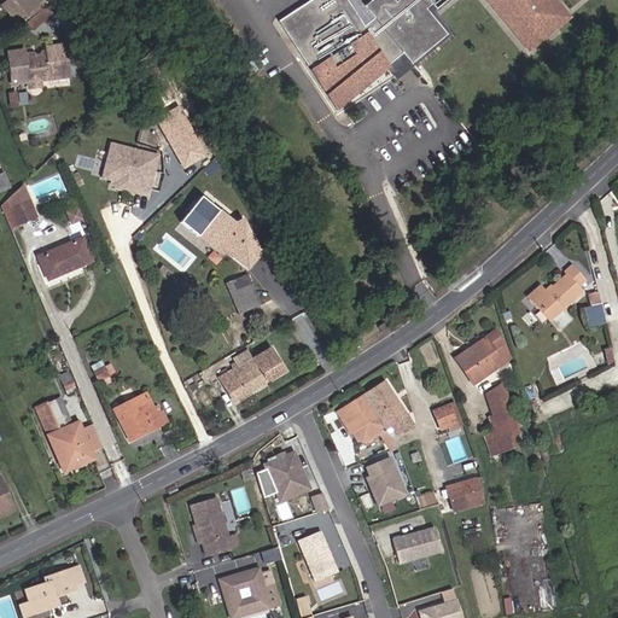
[(25,16),(11,0),(6,0),(0,5),(16,24),(25,16)]
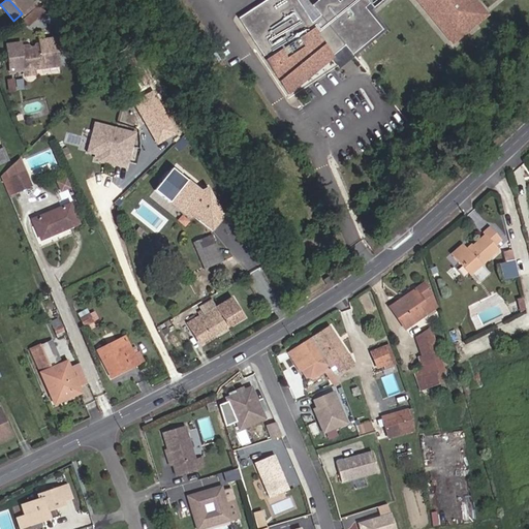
[(9,0),(22,13),(24,17),(40,3),(37,0),(9,0)]
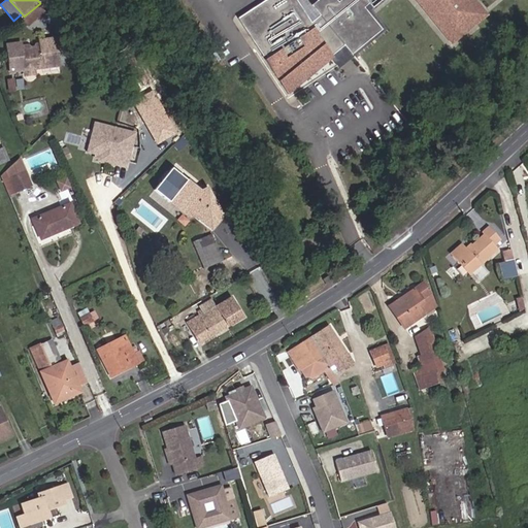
[(272,9),(269,4),(275,0),(266,0),(238,19),(240,23),(257,12),(260,18),(272,9)]
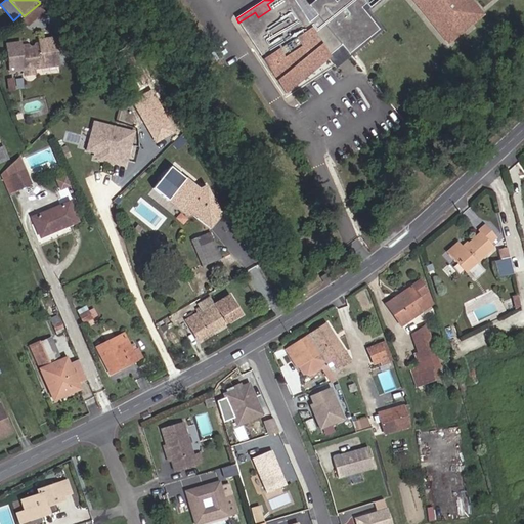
[(309,23),(294,0),(273,0),(267,4),(270,9),(258,17),(255,12),(238,23),(261,56),(264,55),(265,57),(263,58),(275,78),(278,75),(280,78),(277,81),(286,94),(331,57),(332,56),(330,55),(342,45),(349,54),(380,30),(361,8),(366,4),(369,8),(379,0),(413,0),(448,43),(468,27),(464,22),(477,10),(469,0),(338,0),(336,2),(334,0),(315,0),(309,6),(317,15),(309,23)]
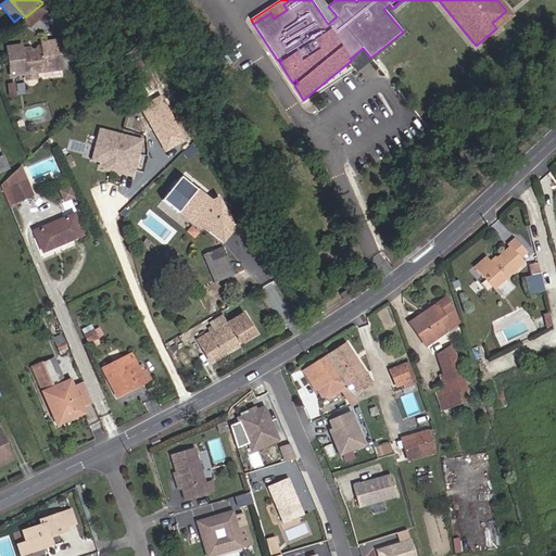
[(496,28),(510,16),(506,11),(492,23),(496,28)]
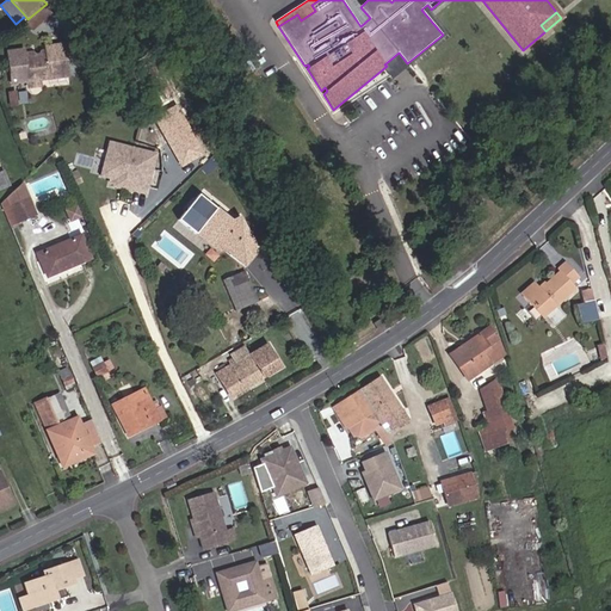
[(407,63),(399,53),(384,65),(387,66),(386,67),(393,75),(407,63)]
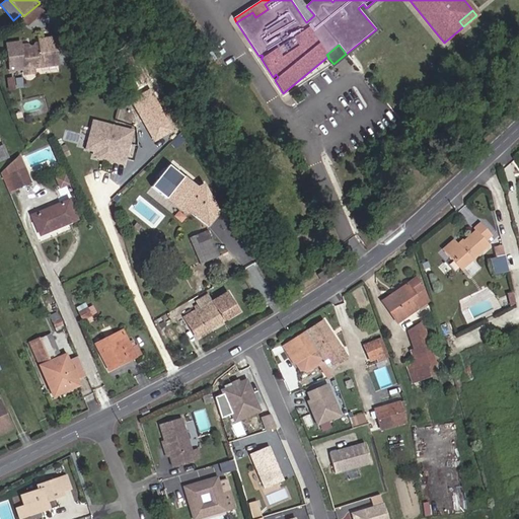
[(14,77),(26,77),(36,76),(61,76),(61,49),(46,50),(46,56),(46,58),(41,58),(34,58),(26,58),(26,57),(14,57),(14,77)]
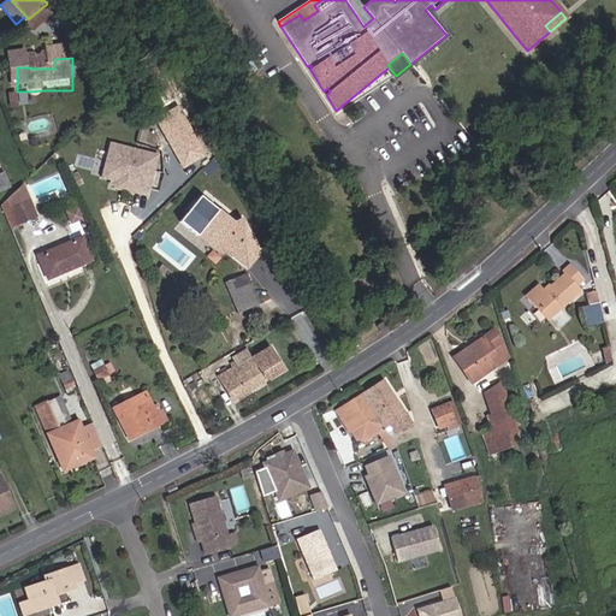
[(207,154),(179,106),(154,119),(182,169),(207,154)]
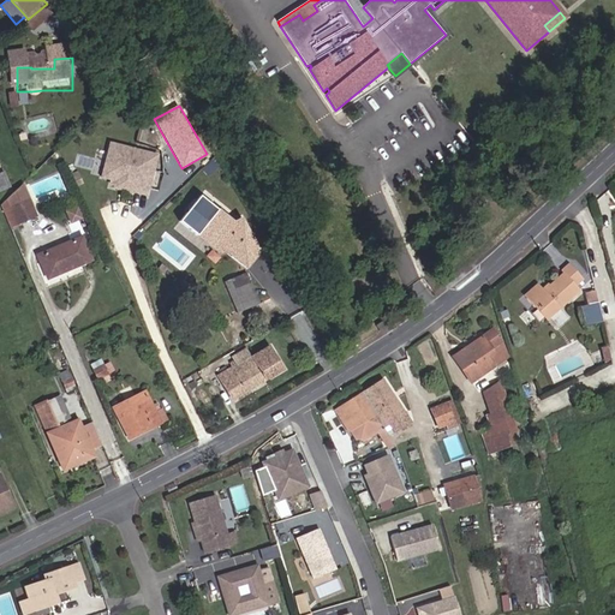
[(148,189),(156,156),(111,144),(102,177),(112,179),(115,180),(114,185),(114,187),(132,192),(132,191),(133,185),(148,189)]
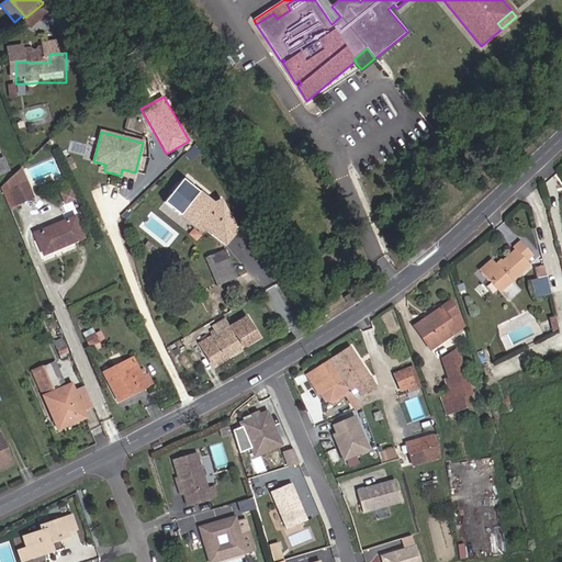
[(40,145),(36,139),(29,145),(33,150),(40,145)]
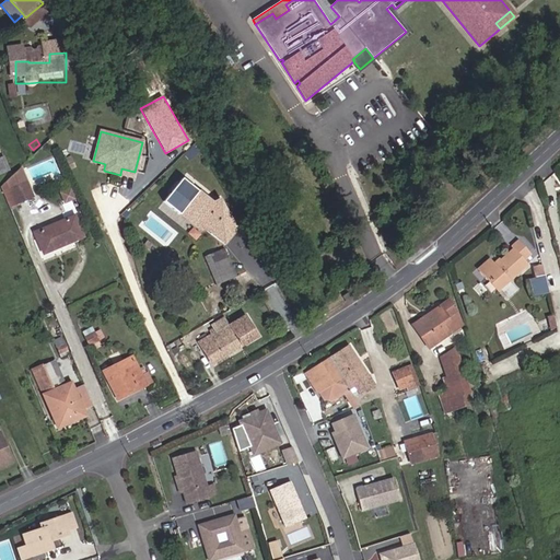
[(0,174),(9,171),(3,156),(0,158),(0,174)]
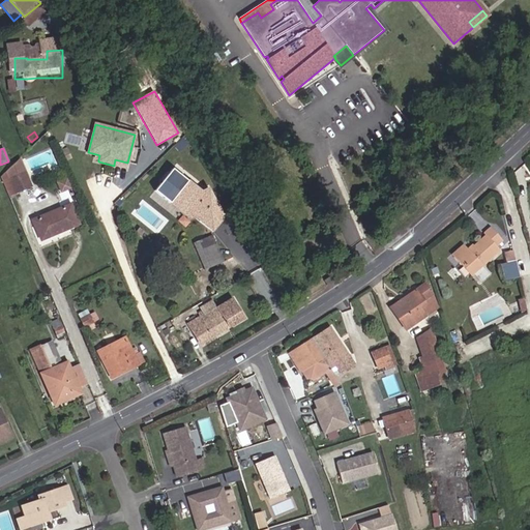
[(26,173),(20,158),(0,177),(3,182),(26,173)]
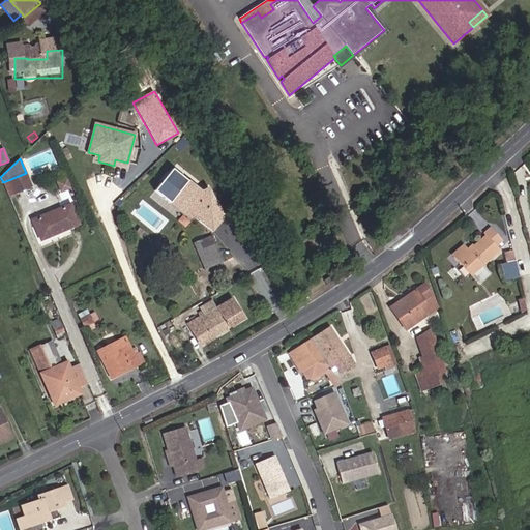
[(126,168),(127,163),(115,159),(114,165),(126,168)]
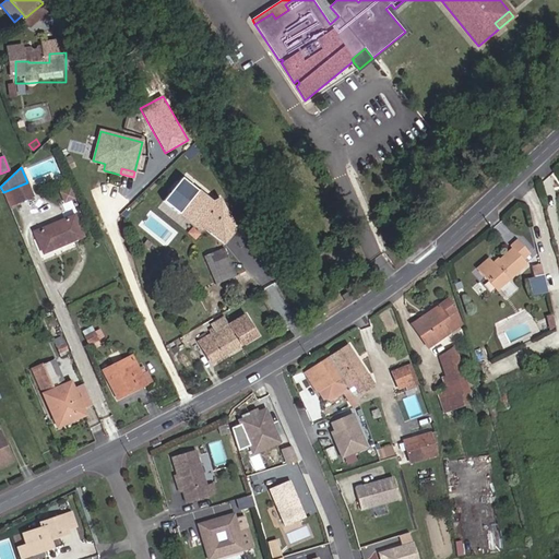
[(245,223),(186,178),(167,202),(202,233),(206,230),(228,246),(245,223)]
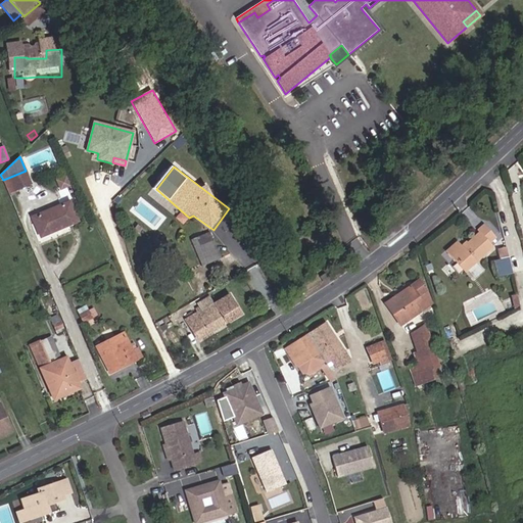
[(8,193),(31,184),(26,171),(3,180),(8,193)]
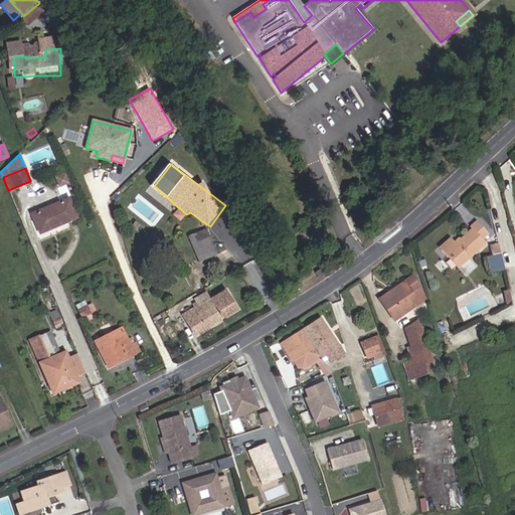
[(68,183),(64,174),(56,178),(59,186),(68,183)]
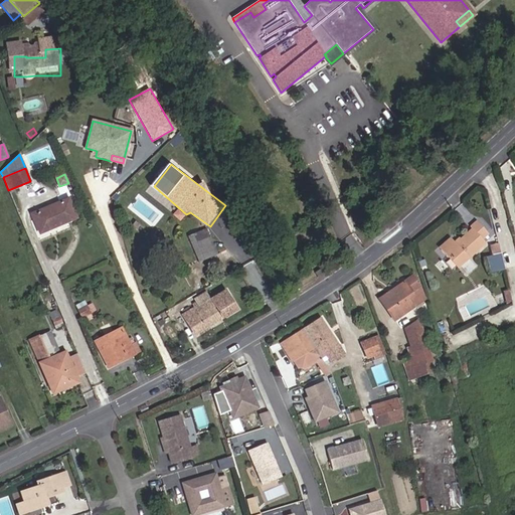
[(39,234),(76,218),(68,198),(31,214),(39,234)]
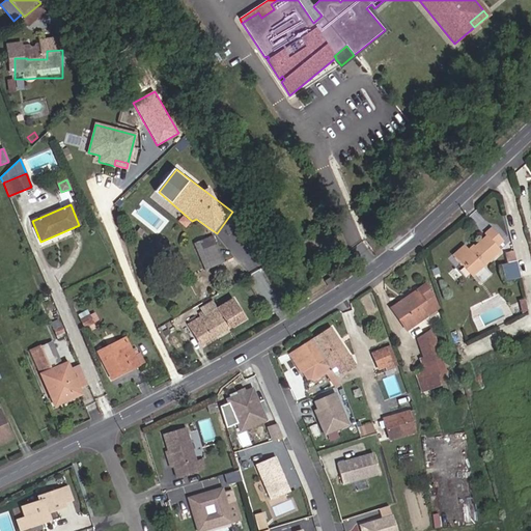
[(503,241),(492,228),(484,234),(486,236),(473,248),(474,249),(471,253),(470,252),(466,248),(454,258),(462,267),(464,264),(473,275),(500,251),(497,247),(503,241)]
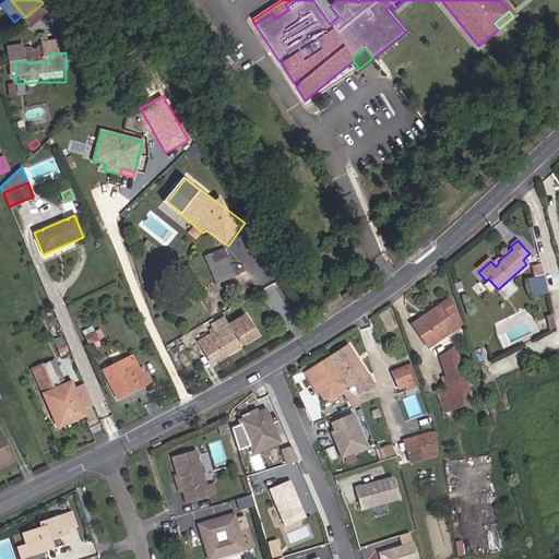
[(235,276),(223,249),(205,257),(216,284),(235,276)]
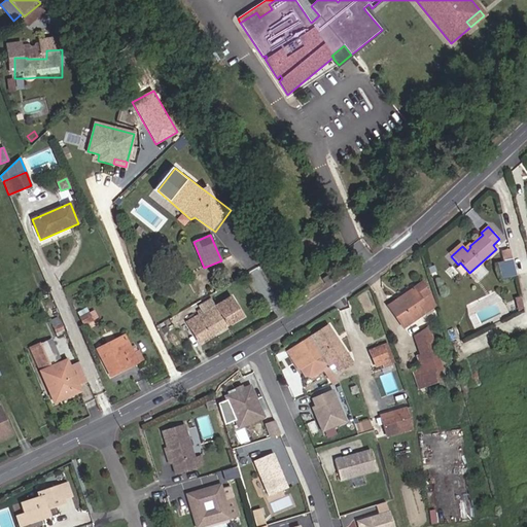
[(512,259),(510,249),(501,251),(504,261),(512,259)]
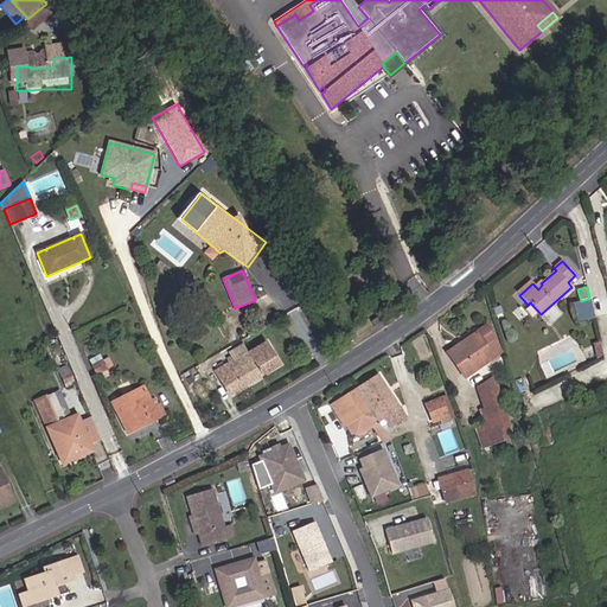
[(594,317),(589,299),(581,301),(574,302),(579,320),(594,317)]
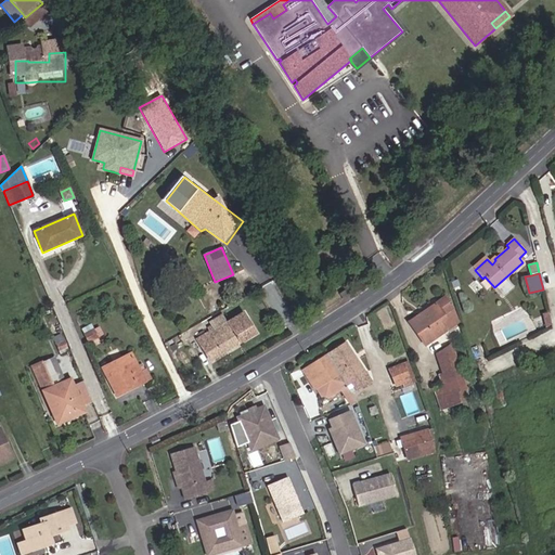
[(494,287),(485,276),(482,279),(492,289),(494,287)]
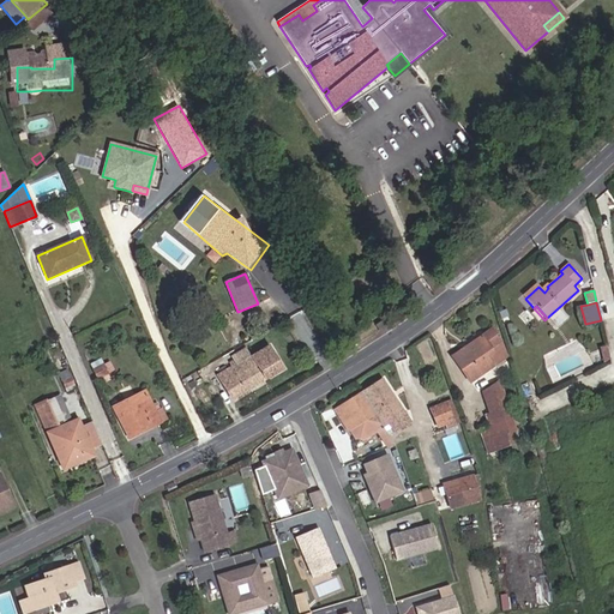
[(504,347),(492,329),(467,347),(468,348),(465,350),(464,348),(452,356),(470,383),(507,356),(504,347)]
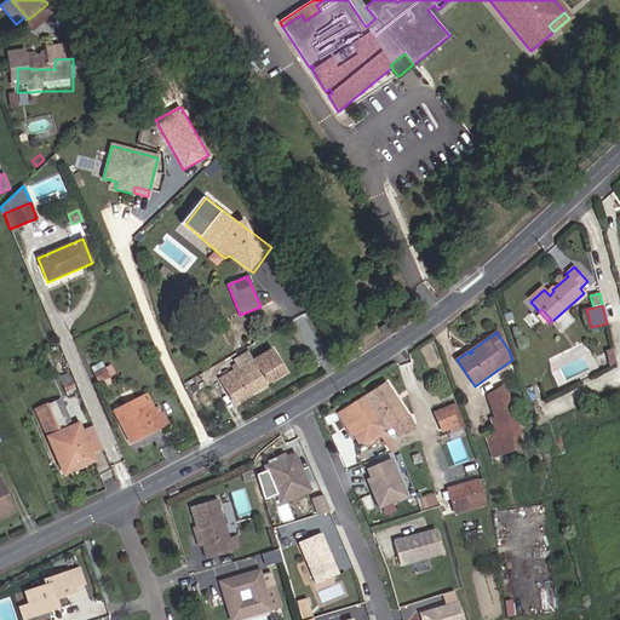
[(235,371),(220,379),(235,403),(286,372),(271,349),(252,361),(235,371)]
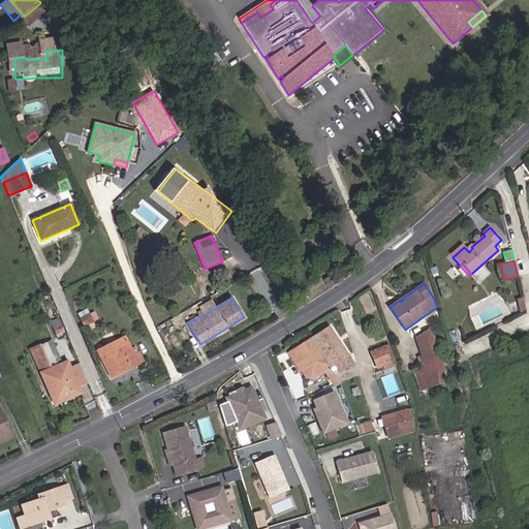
[(215,308),(211,301),(199,308),(201,311),(198,312),(200,316),(215,308)]
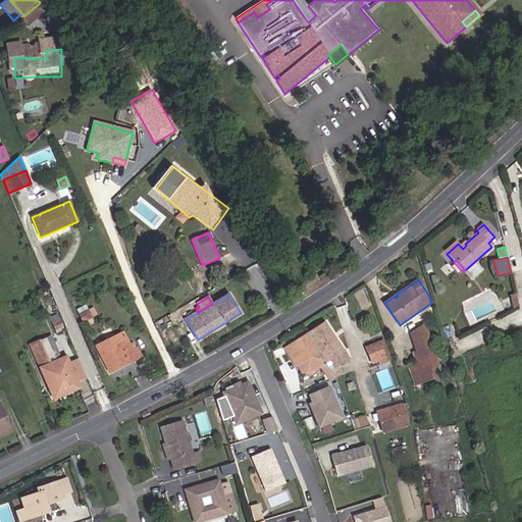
[(80,314),(88,310),(85,306),(76,310),(80,314)]
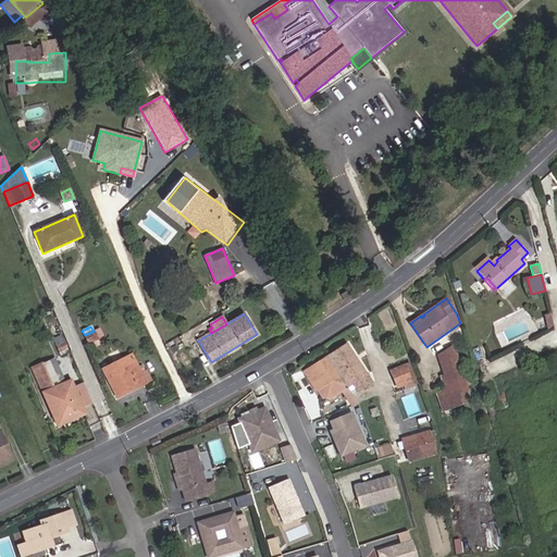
[(103,336),(99,329),(94,331),(97,339),(103,336)]
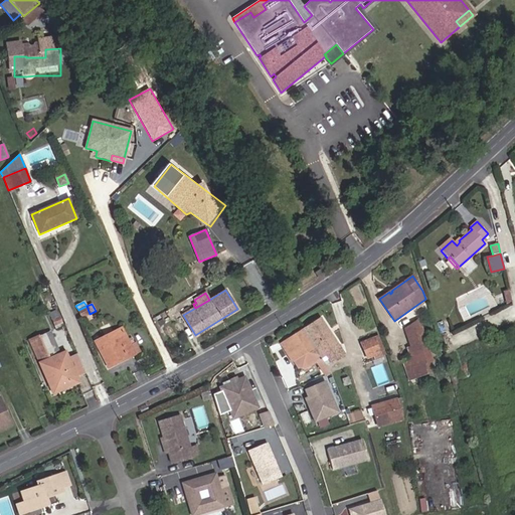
[(90,314),(87,306),(78,310),(81,318),(90,314)]
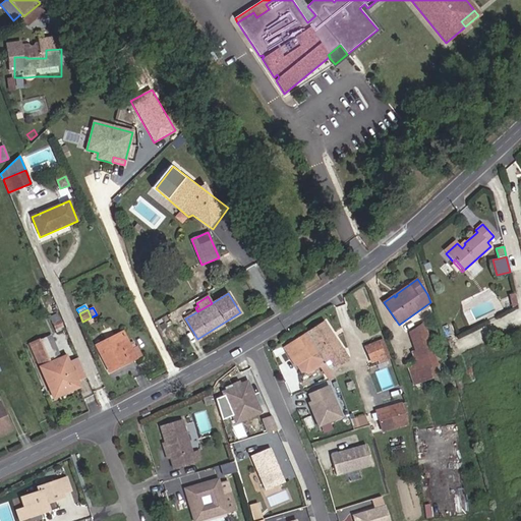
[(62,327),(57,314),(50,317),(55,330),(62,327)]
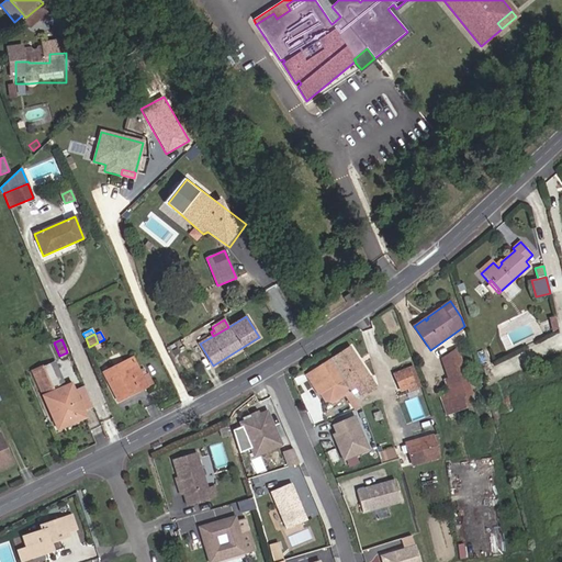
[(101,347),(98,343),(89,347),(92,351),(101,347)]
